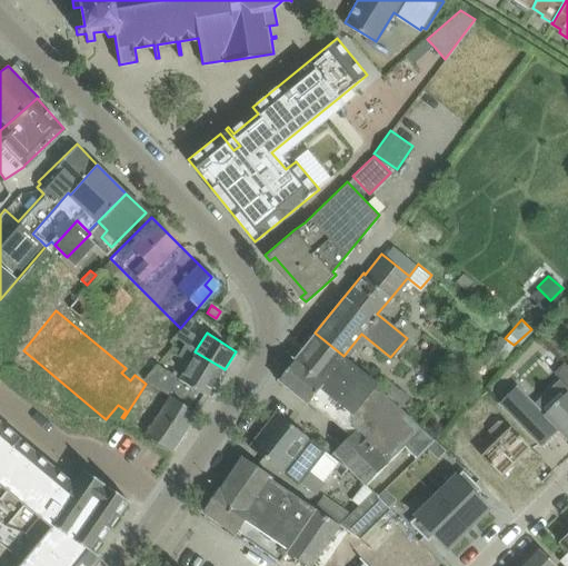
[(315,333),(278,378),(307,403),(309,400),(319,387),(354,416),(355,428),(350,433),(332,452),(366,484),(404,446),(412,455),(424,444),(432,436),(377,387),(378,385),(344,356),(315,333)]
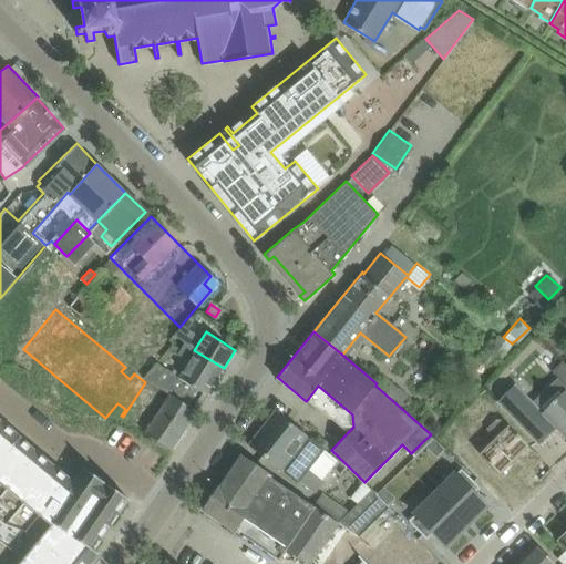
[(487,346),(496,352),(503,357),(512,344),(503,337),(497,332),(487,346)]
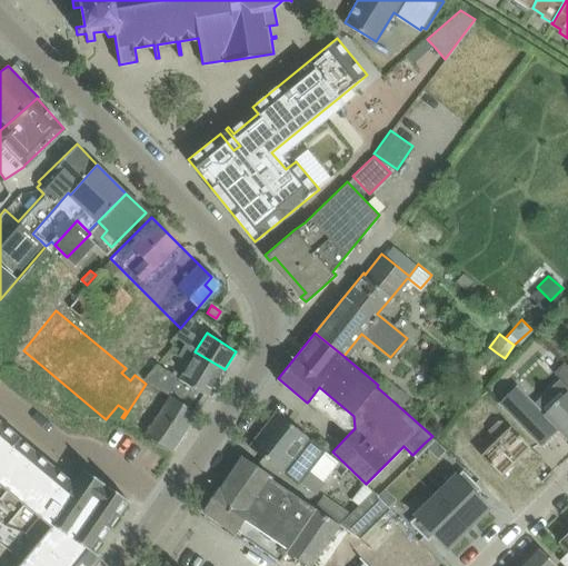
[(145,376),(171,394),(197,411),(208,395),(208,396),(225,369),(195,351),(185,344),(179,353),(190,360),(180,377),(156,361),(145,376)]
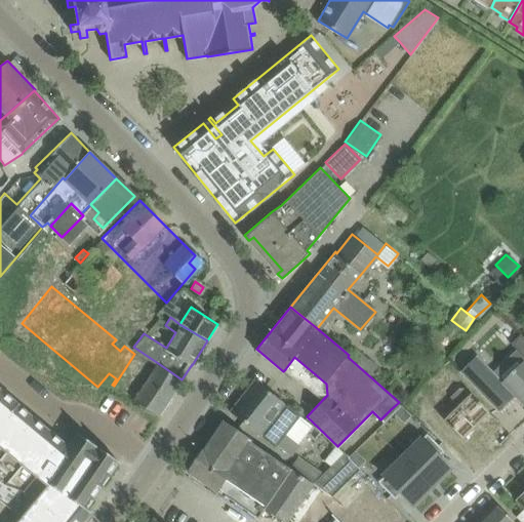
[(523,335),(520,332),(511,342),(523,355),(523,335)]
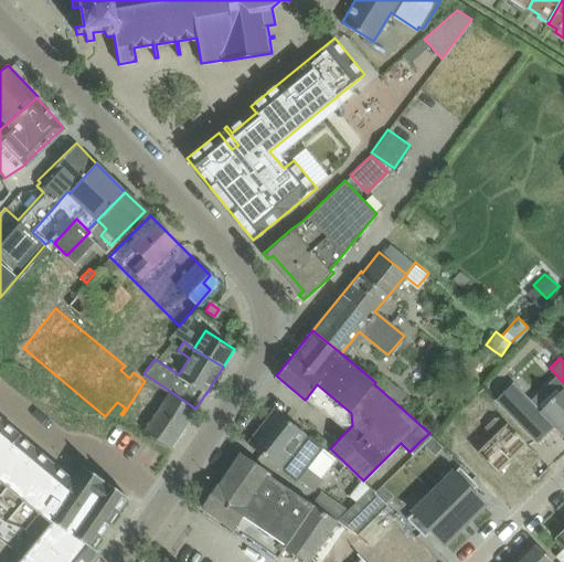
[(385,389),(394,398),(401,391),(392,382),(385,389)]
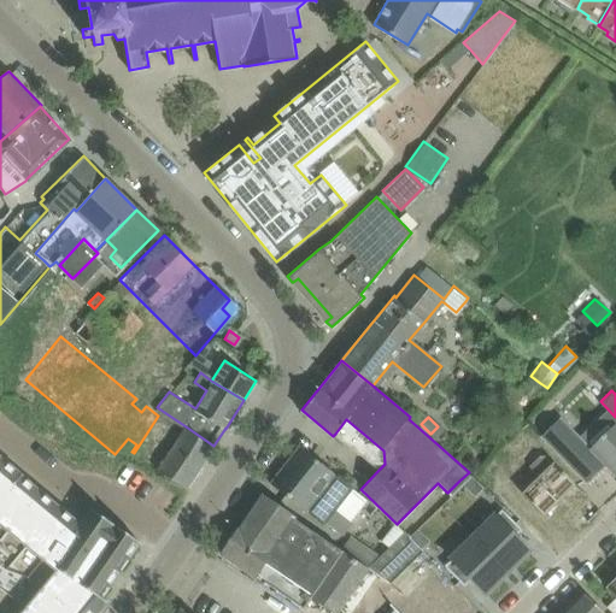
[(590,447),(602,459),(615,475),(615,423),(590,447)]
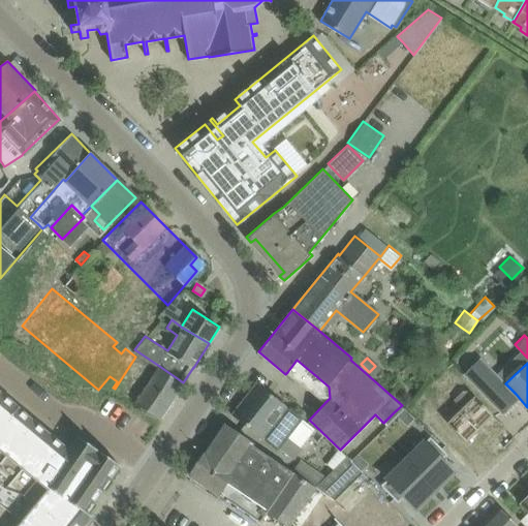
[(159,366),(141,393),(134,402),(159,419),(183,382),(159,366)]
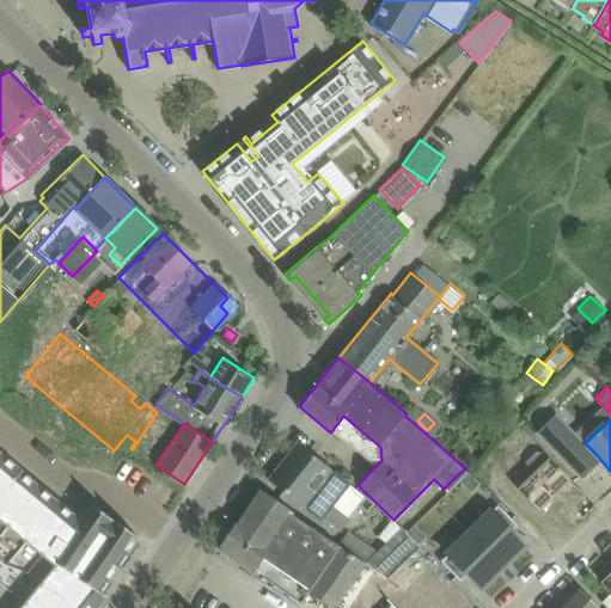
[(297,442),(269,478),(303,505),(338,528),(348,516),(334,503),(349,483),(331,468),(297,442)]
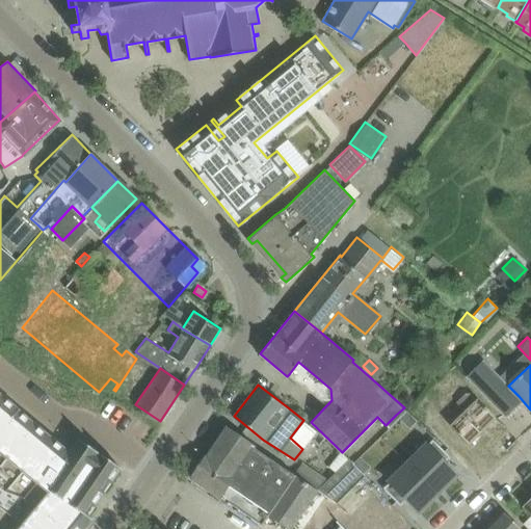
[(0,452),(38,484),(53,461),(63,448),(19,411),(20,410),(0,393),(0,452)]
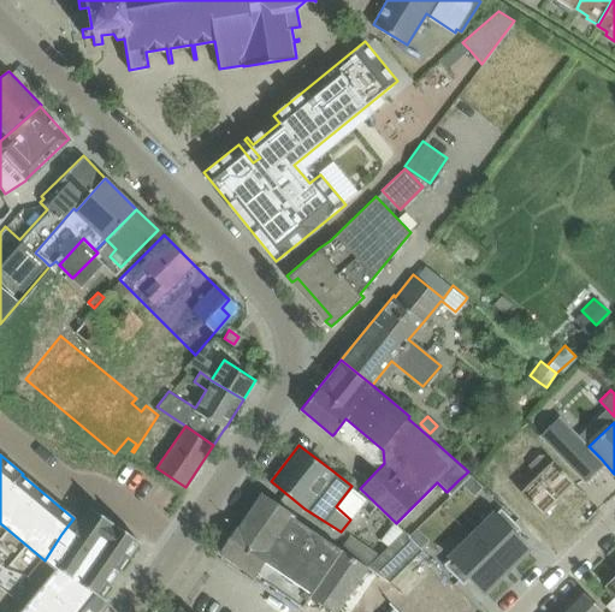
[(586,482),(559,455),(525,488),(494,461),(480,475),(508,499),(539,530),(545,523),(553,530),(569,512),(566,509),(578,498),(574,494),(586,482)]
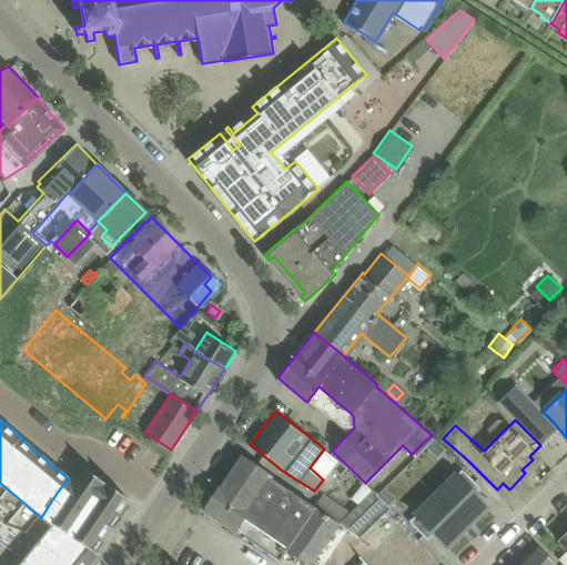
[(432,435),(423,443),(434,453),(442,444),(432,435)]
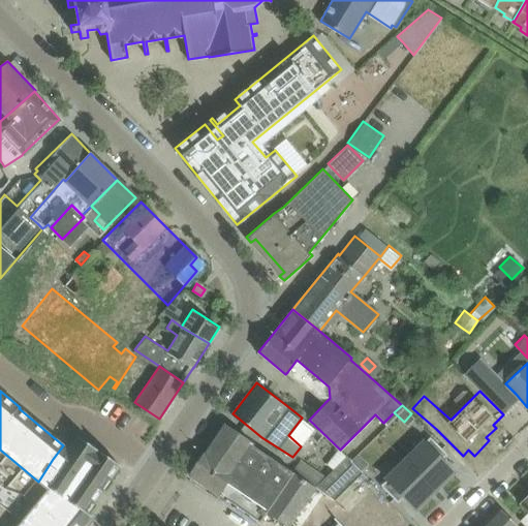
[(224,423),(189,473),(218,494),(258,521),(265,512),(279,521),(285,525),(328,525),(332,522),(322,515),(334,498),(315,485),(291,469),(251,442),(252,442),(224,423)]
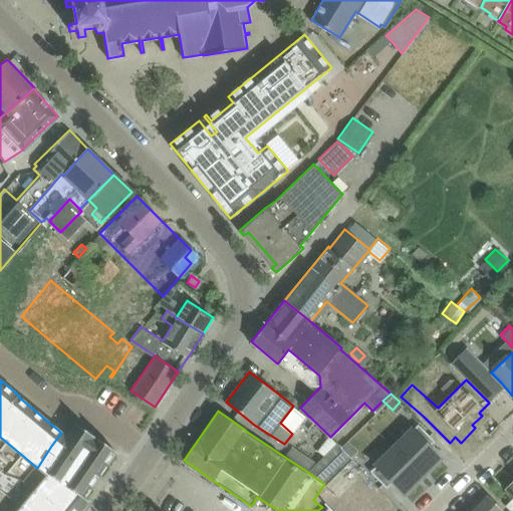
[(84,497),(116,451),(76,424),(67,437),(61,433),(51,446),(37,468),(46,475),(48,472),(84,497)]
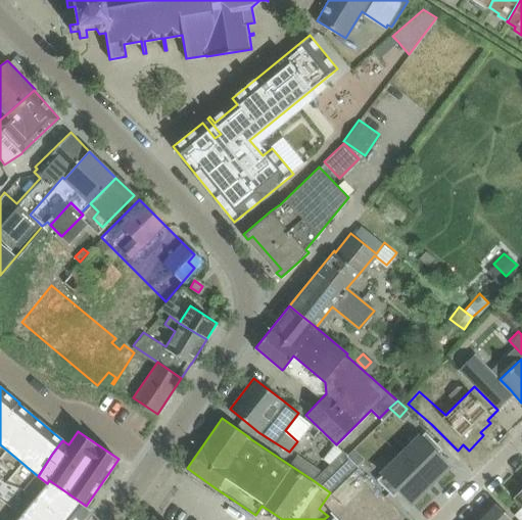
[(424,431),(399,455),(428,484),(446,466),(435,454),(441,447),(424,431)]
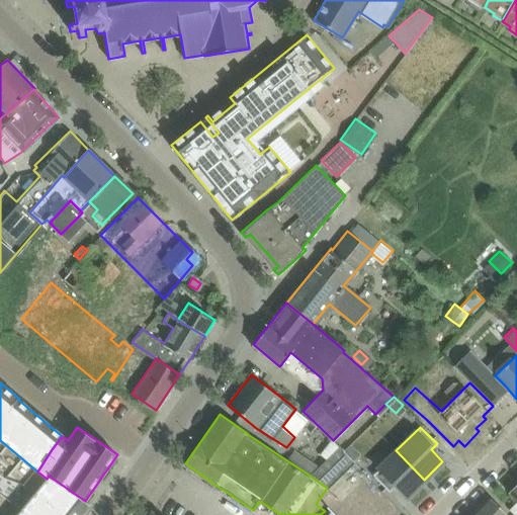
[(350,442),(343,449),(343,450),(344,450),(353,460),(361,453),(350,442)]
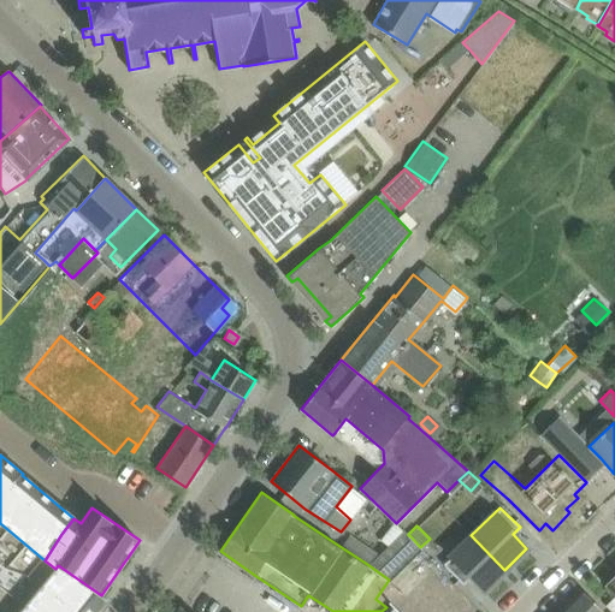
[(379,553),(367,564),(389,580),(421,548),(420,547),(409,535),(408,535),(408,534),(404,530),(379,553)]
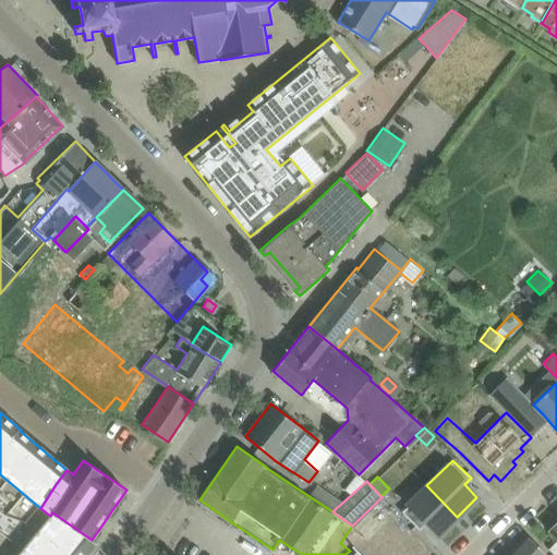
[(315,482),(307,495),(333,511),(343,502),(315,482)]
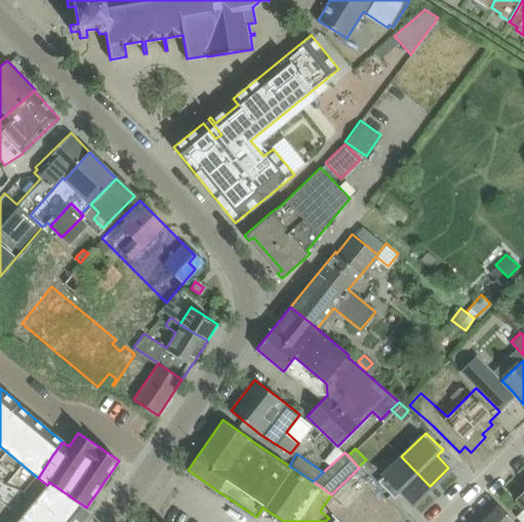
[(401,456),(376,481),(394,497),(400,491),(411,504),(430,486),(401,456)]
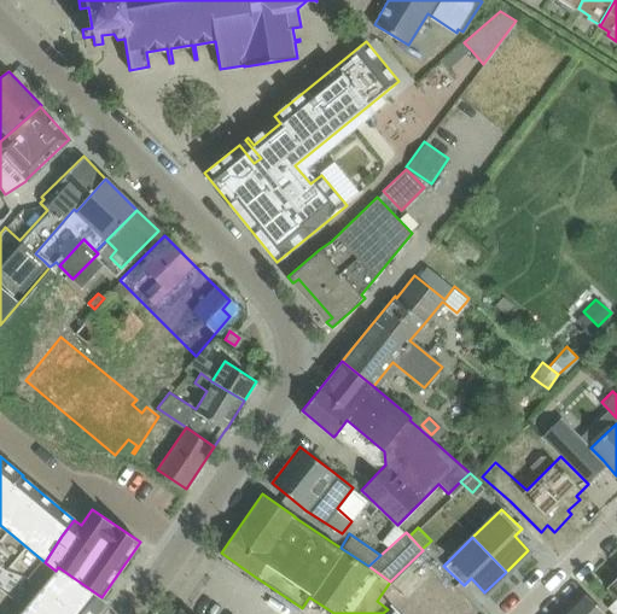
[(56,571),(19,613),(94,613),(106,600),(102,597),(58,567),(56,571)]
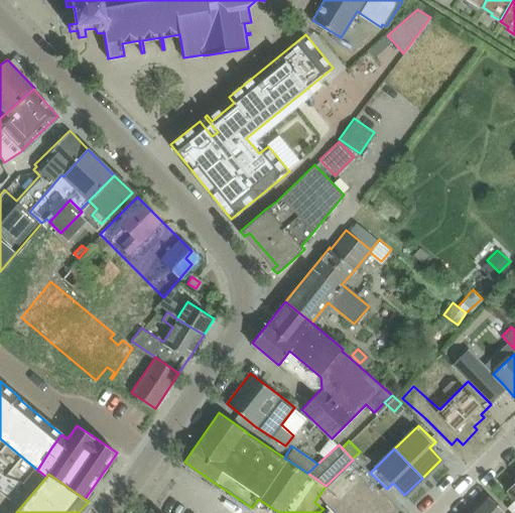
[(356,482),(334,504),(342,512),(380,512),(384,510),(356,482)]
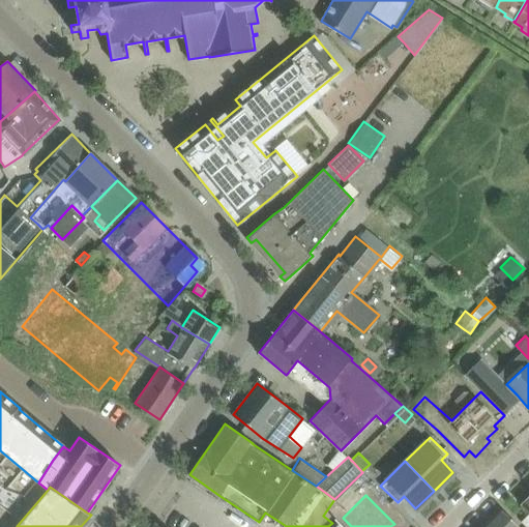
[(480,526),(519,526),(500,507),(480,526)]
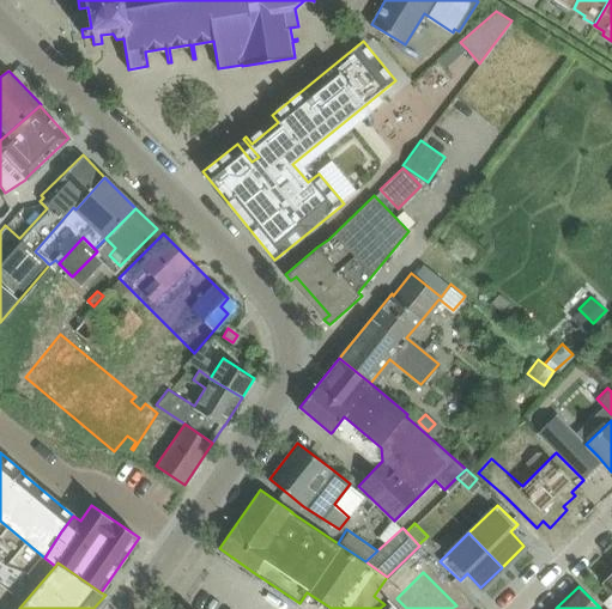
[(189,608),(175,598),(168,608),(189,608)]
